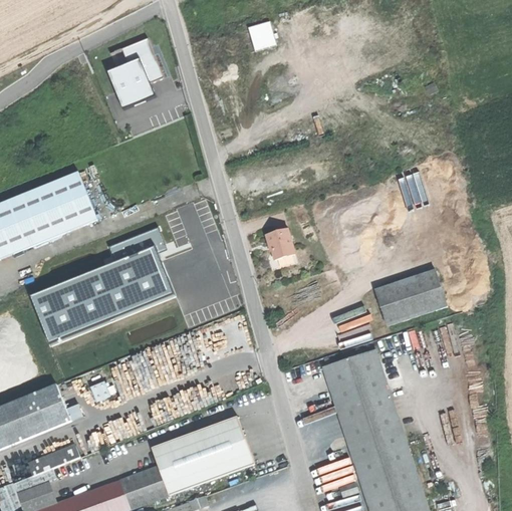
[(251,24),(257,48),(279,41),(273,18),(251,24)]
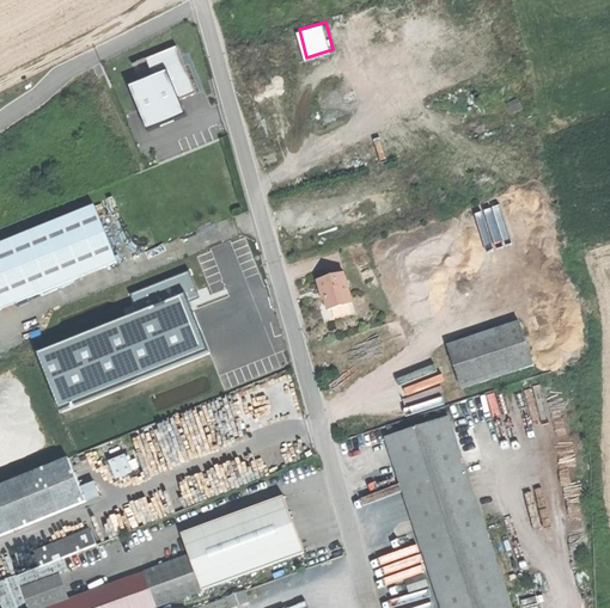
[(162,60),(166,68),(177,97),(193,90),(175,43),(144,55),(148,67),(162,60)]
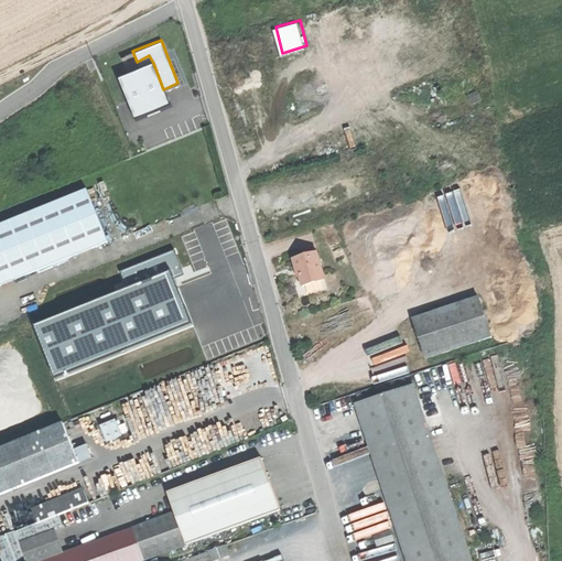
[(118,77),(133,117),(169,103),(163,89),(153,63),(118,77)]
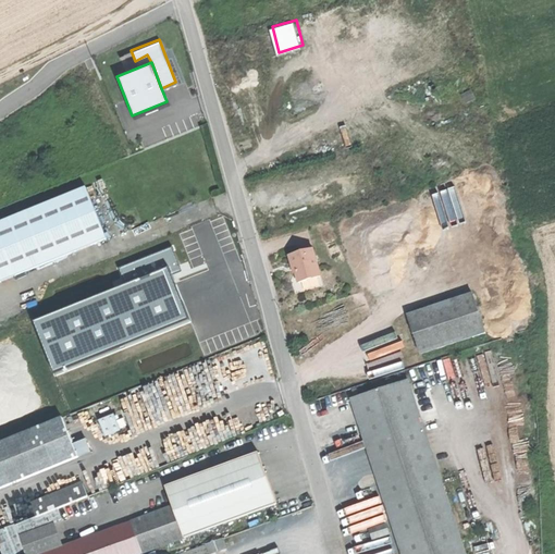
[(465,98),(475,95),(471,86),(461,90),(465,98)]
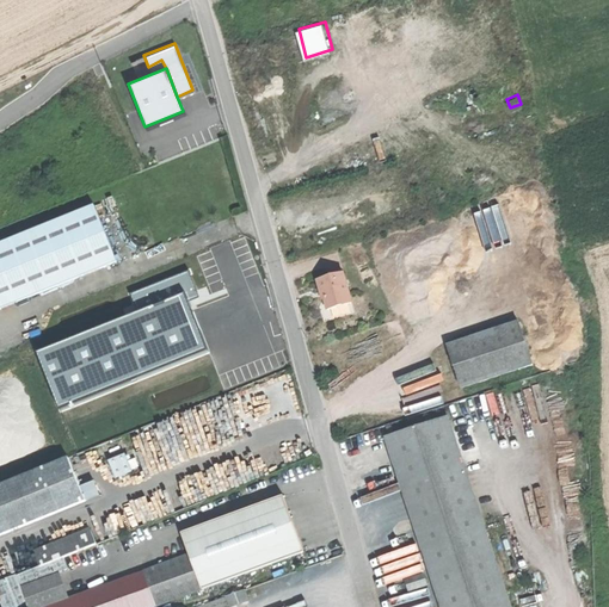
[(275,148),(260,153),(263,162),(278,156),(275,148)]
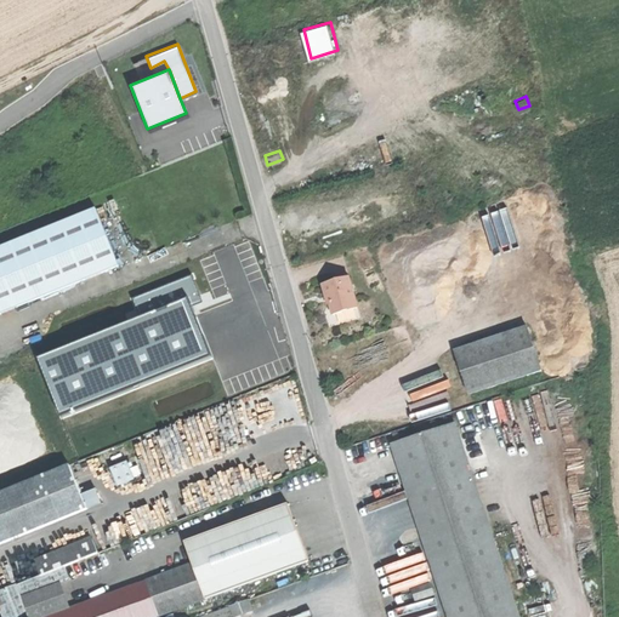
[(90,209),(0,244),(0,309),(113,264),(90,209)]
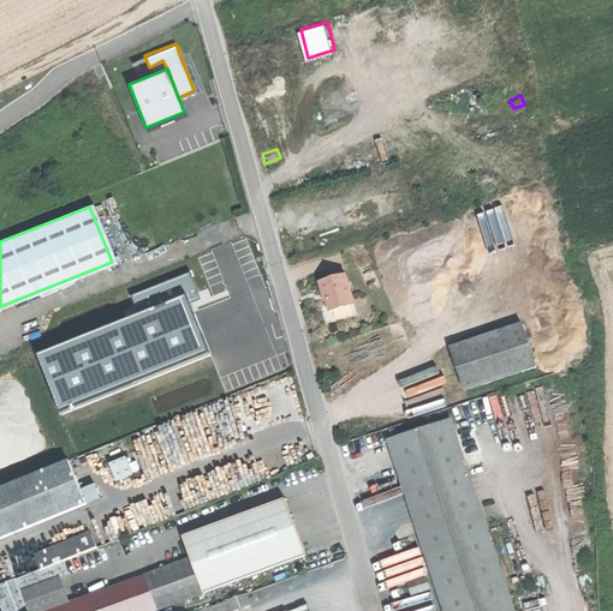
[(343,270),(317,277),(320,291),(322,289),(328,309),(351,301),(343,270)]
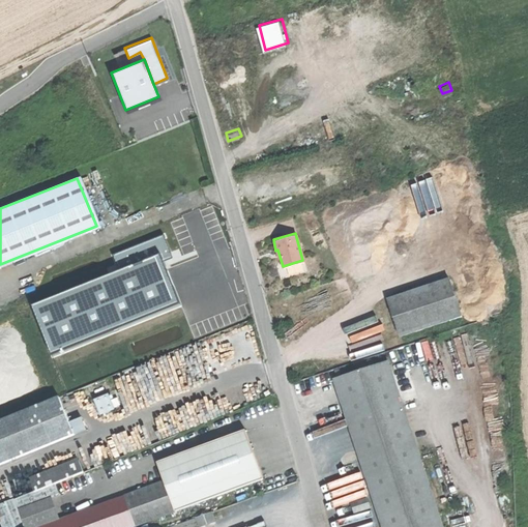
[(32,303),(51,352),(180,303),(163,260),(172,256),(164,234),(114,253),(120,268),(32,303)]
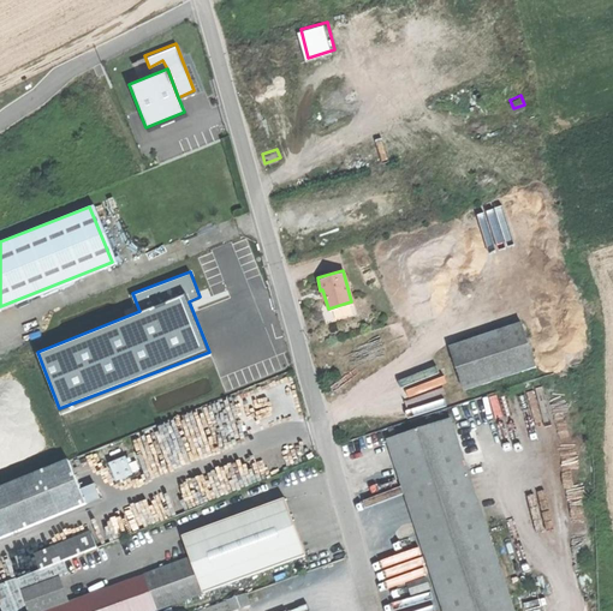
[(521,321),(448,345),(463,388),(535,365),(521,321)]
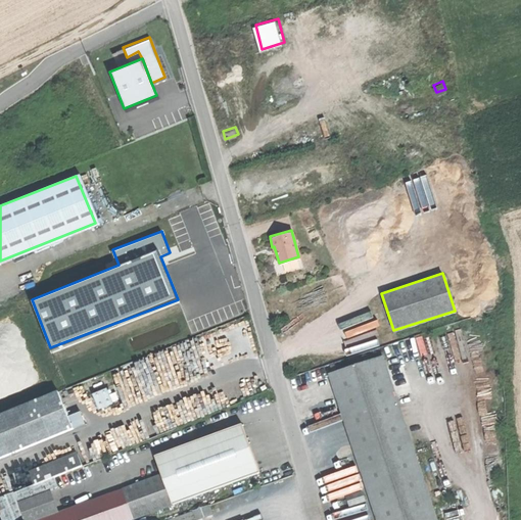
[(436,519),(381,355),(328,372),(377,519),(436,519)]
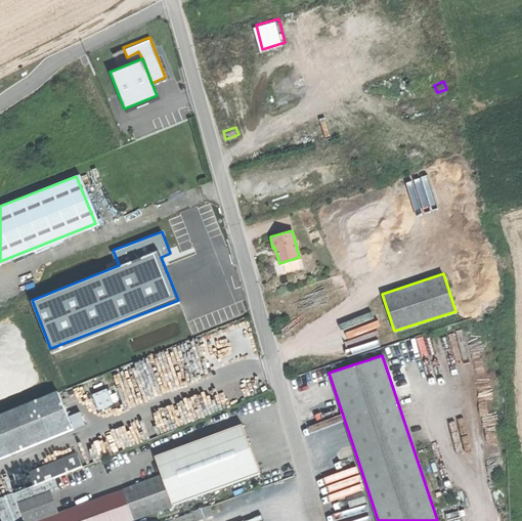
[(114,384),(95,390),(101,406),(119,399),(114,384)]
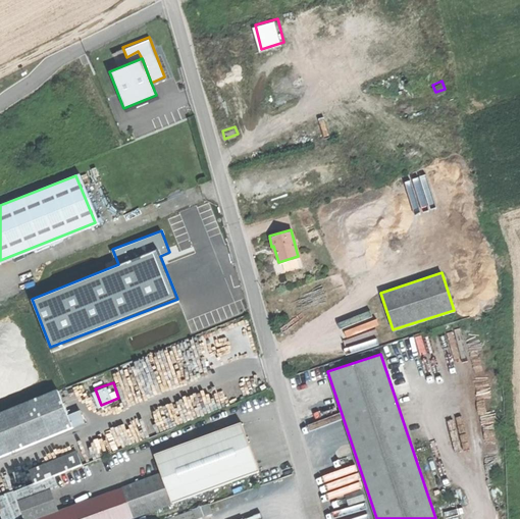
[(57,391),(0,413),(0,454),(71,425),(57,391)]
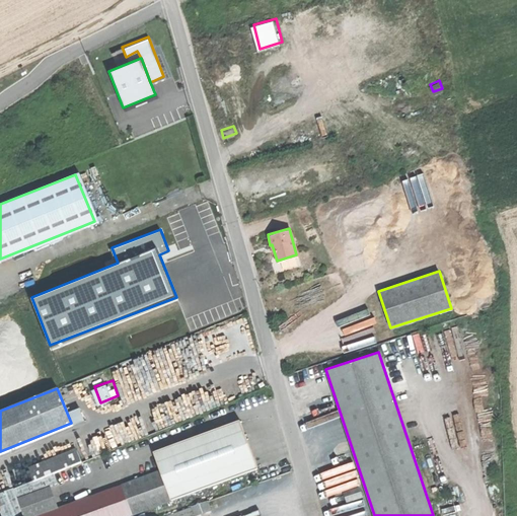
[(239,419),(152,450),(159,468),(169,499),(256,467),(239,419)]
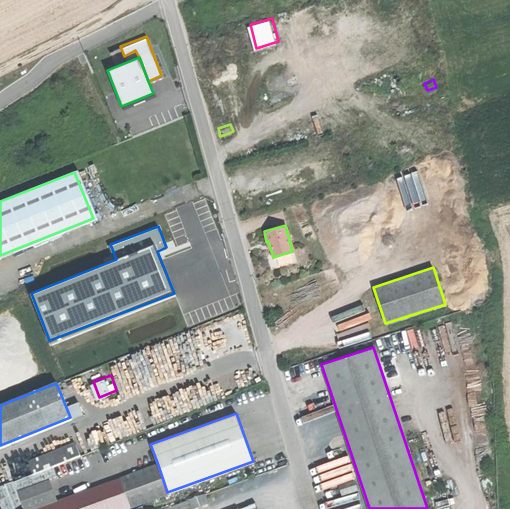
[(74,442),(28,461),(32,471),(33,473),(51,465),(79,454),(74,442)]
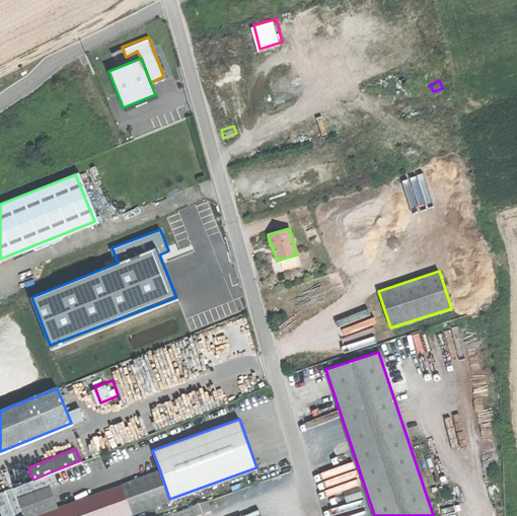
[(159,468),(120,483),(131,513),(169,499),(159,468)]
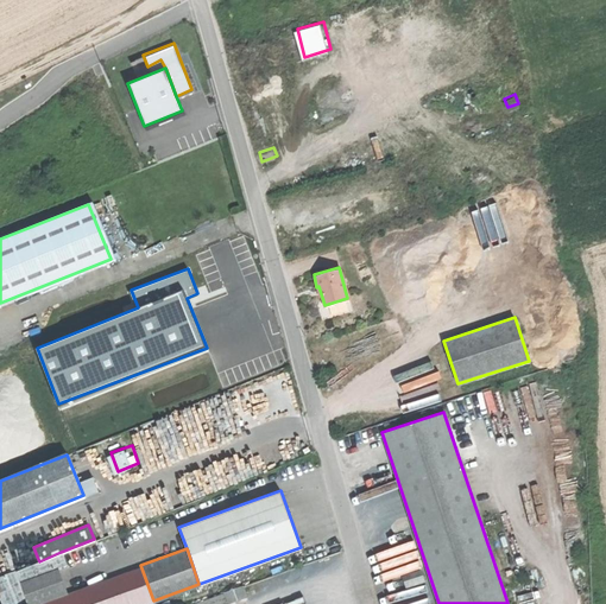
[(0,585),(18,578),(19,580),(55,566),(64,561),(61,552),(39,561),(0,576),(0,585)]
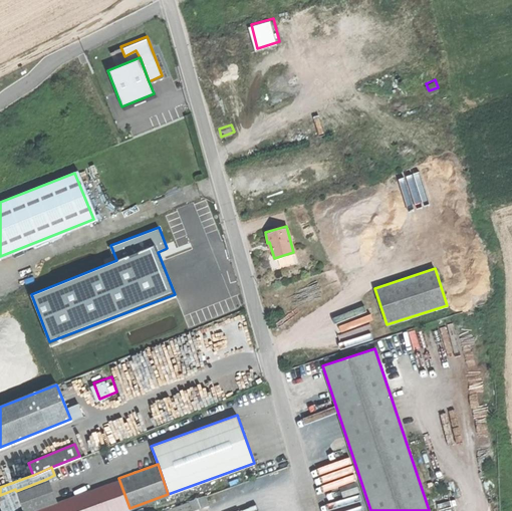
[(120,510),(130,508),(118,478),(54,501),(28,510),(120,510)]
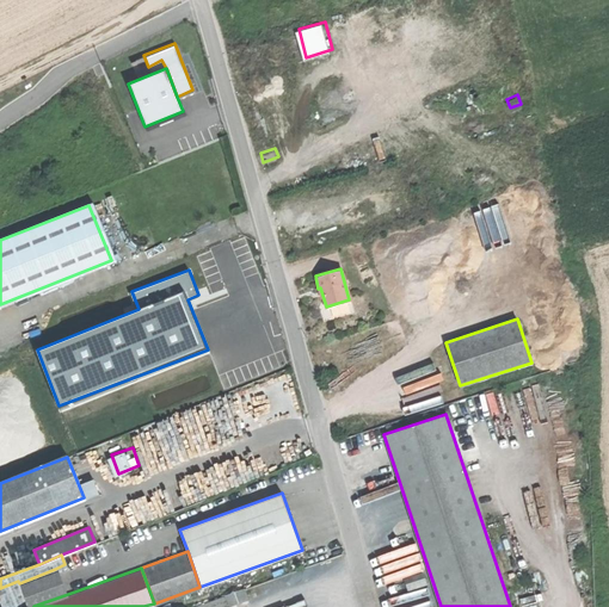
[(34,606),(65,595),(55,569),(19,583),(29,606),(34,606)]
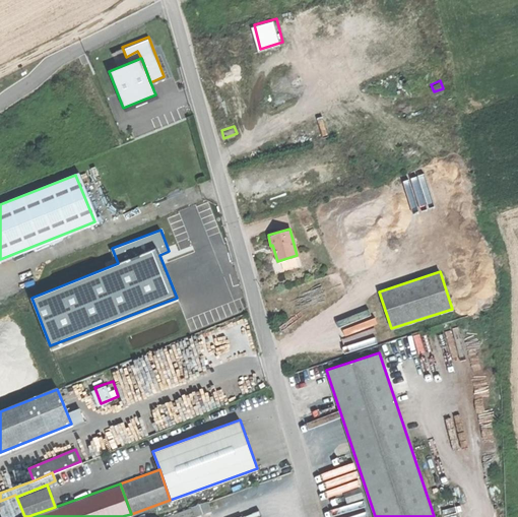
[(15,495),(0,501),(0,510),(2,515),(3,516),(24,516),(16,497),(15,495)]
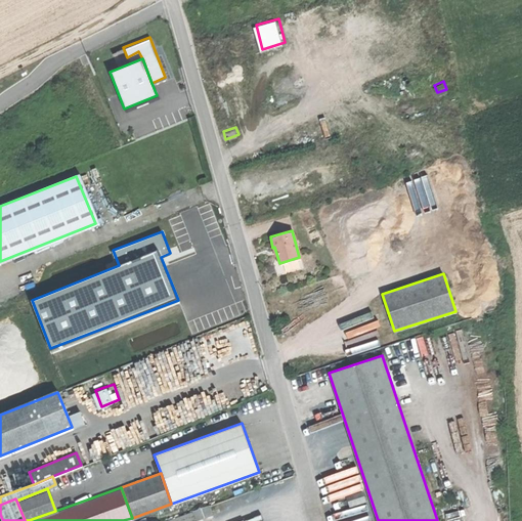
[(207,505),(191,510),(194,519),(210,514),(207,505)]
